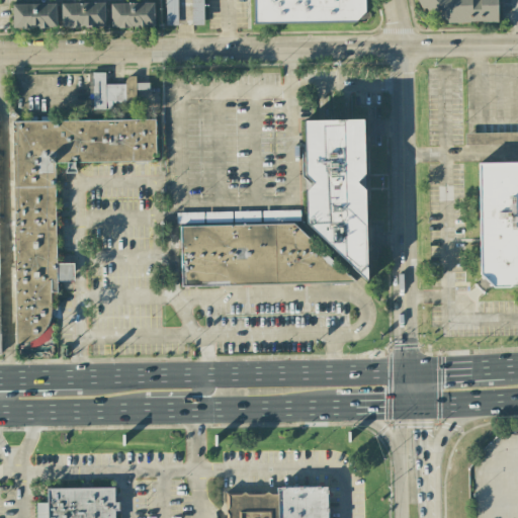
[(165,0),(166,25),(177,25),(177,0),(165,0)]
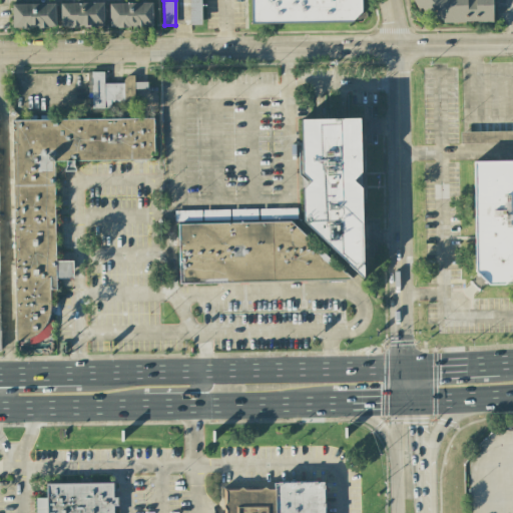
[(201,0),(189,0),(190,25),(202,24),(201,0)]
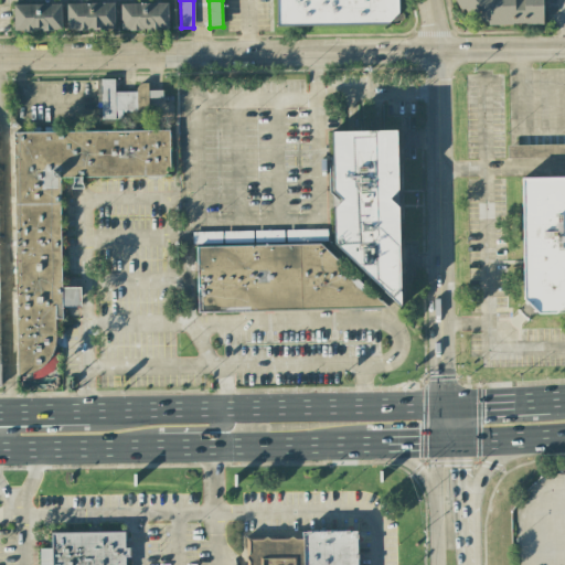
[(278,0),(278,23),(398,22),(397,0),(278,0)]
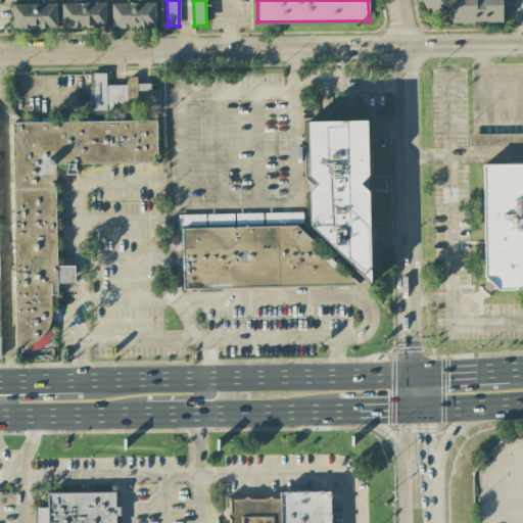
[(503,22),(502,0),(418,0),(419,11),(444,10),(444,24),(503,22)]
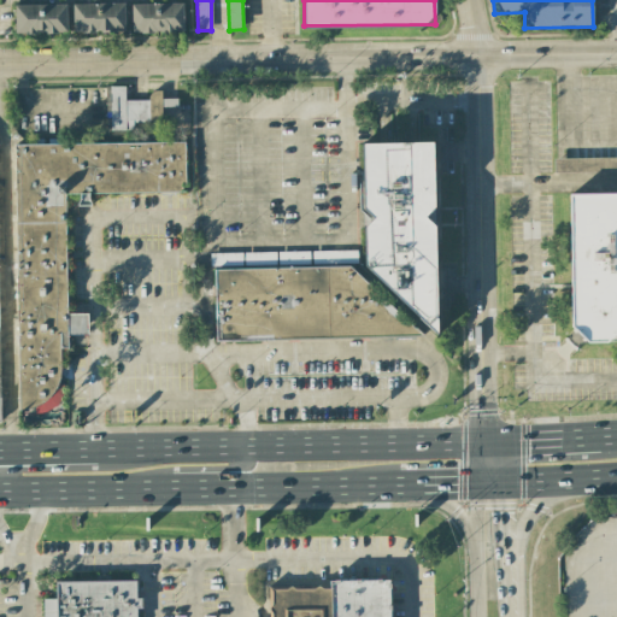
[(68,34),(66,4),(15,6),(16,35),(68,34)]
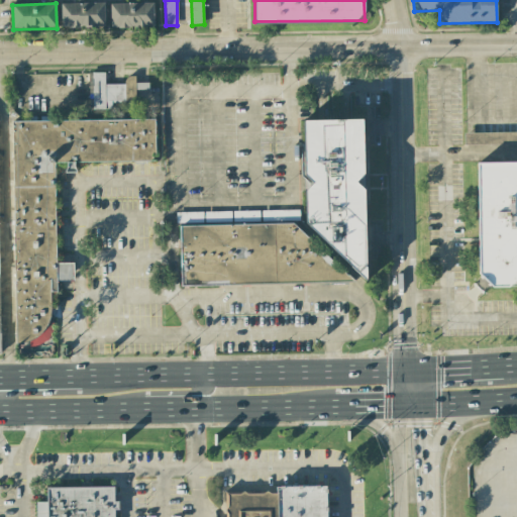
[(61,4),(62,28),(105,27),(104,3),(61,4)]
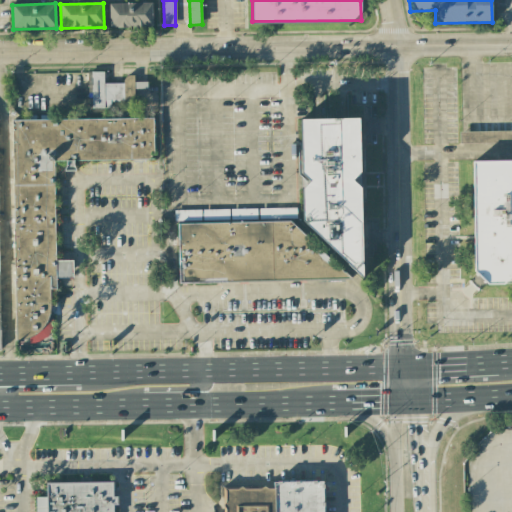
[(152,3),(109,4),(110,28),(152,27),(152,3)]
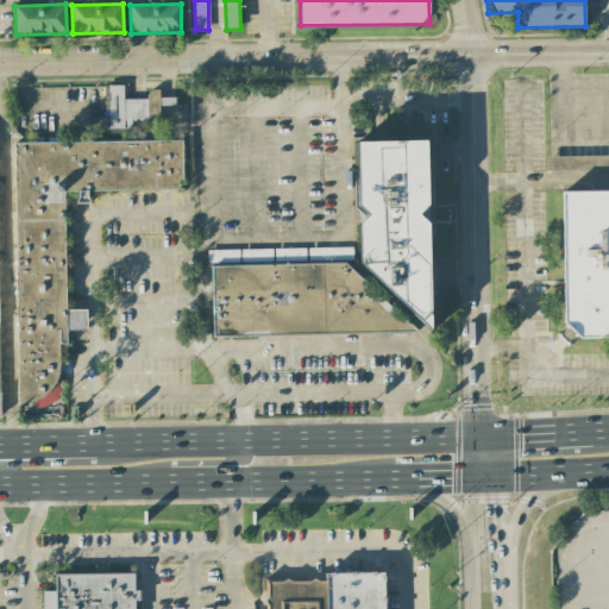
[(108,129),(133,129),(132,121),(159,121),(159,106),(175,106),(175,98),(159,98),(159,90),(146,90),(146,99),(124,100),(124,86),(108,86),(108,129)]
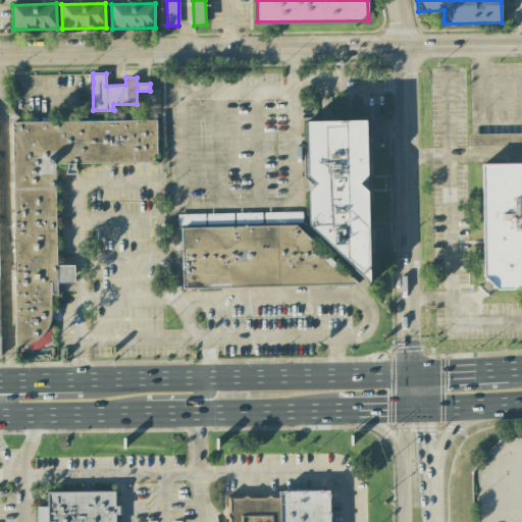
[(14,122),(14,347),(30,347),(30,348),(51,348),(51,295),(57,295),(57,283),(74,283),(74,265),(56,265),(56,164),(156,163),(156,121),(14,122)]
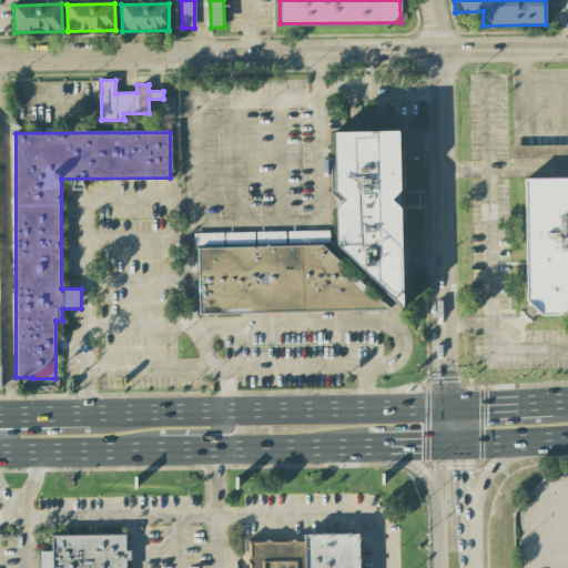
[(334,133),(335,199),(346,198),(335,210),(336,246),(387,292),(387,295),(402,307),(399,208),(391,201),(399,191),(398,132),(334,133)]
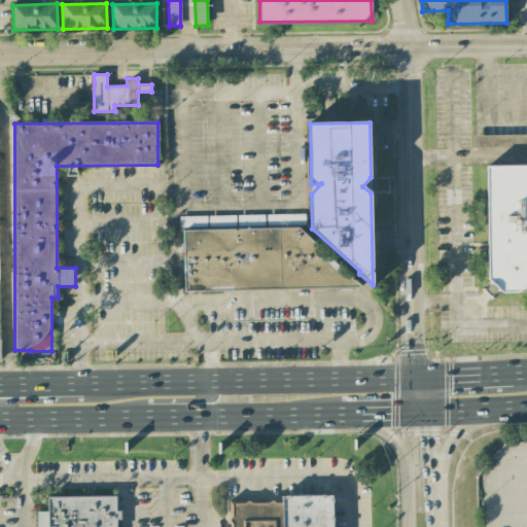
[(526,166),(486,166),(487,281),(498,281),(498,292),(526,291),(526,166)]
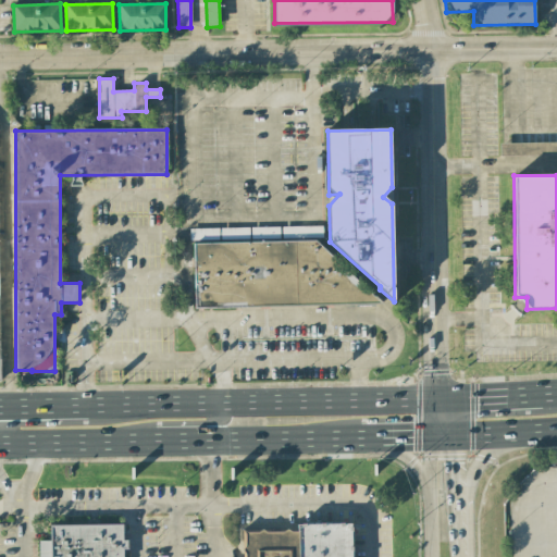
[(194,244),(195,308),(378,305),(378,293),(368,293),(367,282),(354,282),(354,271),(338,271),(338,254),(320,254),(320,242),(194,244)]
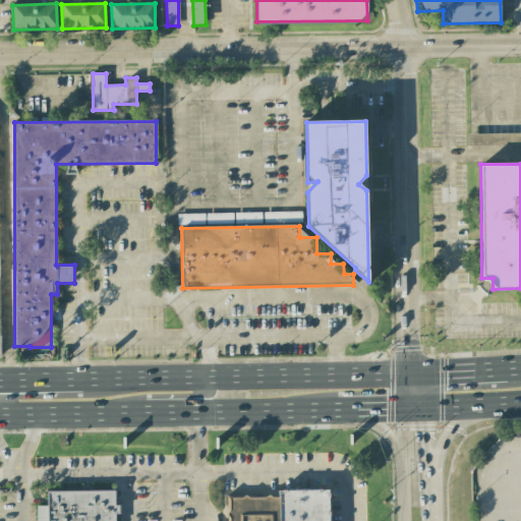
[(47,491),(47,506),(37,506),(36,520),(114,520),(114,515),(119,515),(119,505),(115,505),(115,490),(47,491)]
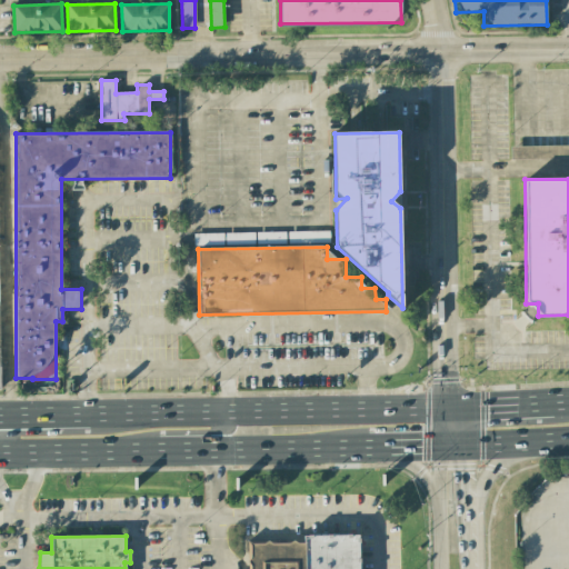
[(359,568),(359,538),(249,540),(249,568),(359,568)]
